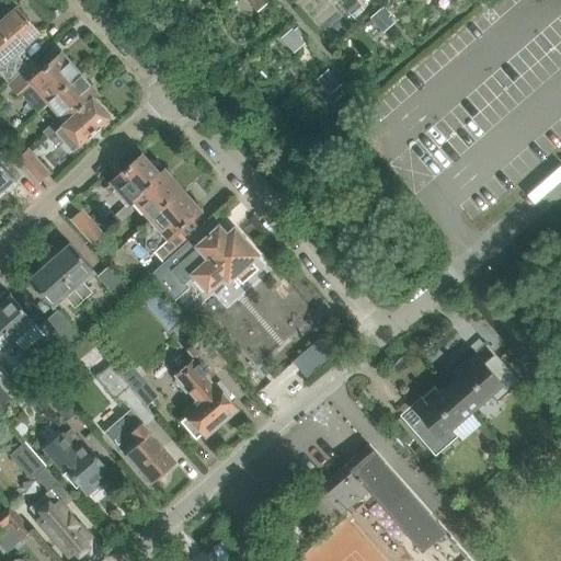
[(266,0),(247,0),(258,11),(267,1),(266,0)]
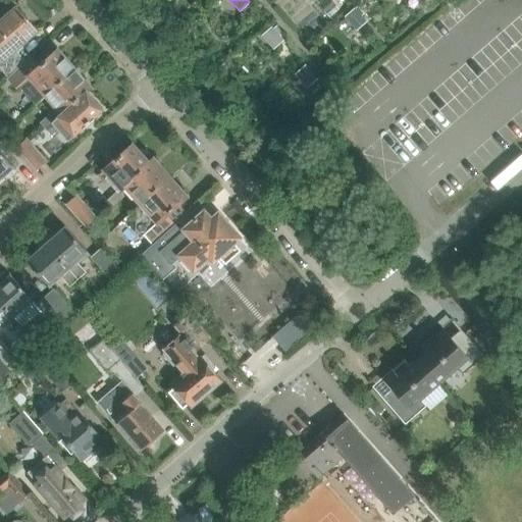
[(0,68),(7,76),(24,61),(17,53),(28,44),(25,42),(35,34),(36,35),(37,34),(14,7),(13,8),(14,9),(11,12),(4,17),(0,21),(0,68)]
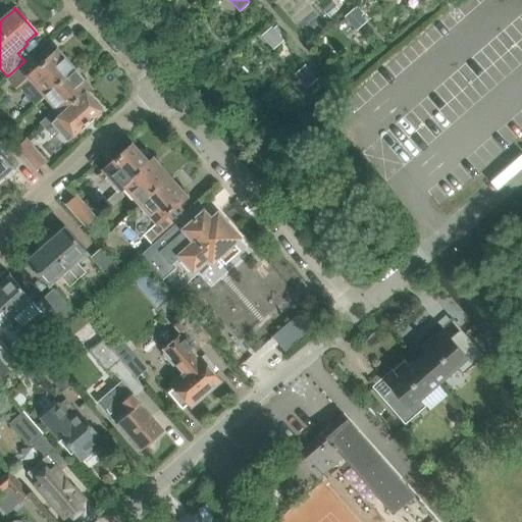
[(355,8),(344,17),(356,31),(367,21),(362,16),(364,14),(358,7),(355,9),(355,8)]
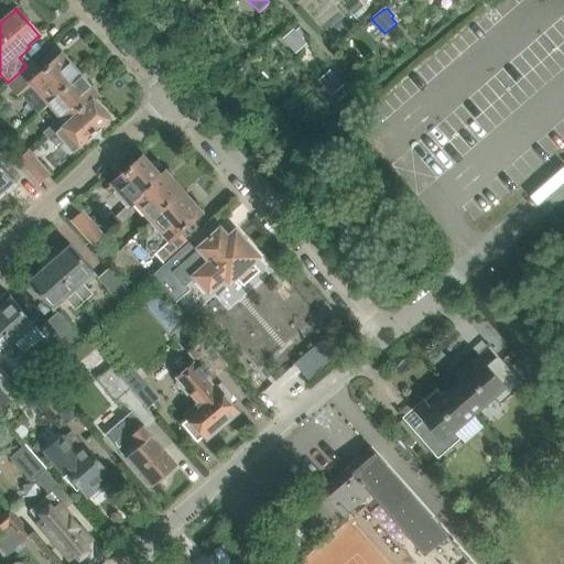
[(294,29),(282,39),(295,54),(307,44),(302,39),(305,36),(299,29),(295,31),(294,29)]
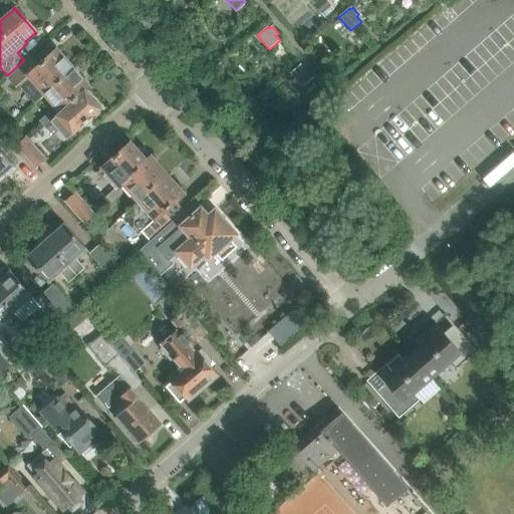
[(45,94),(73,69),(57,50),(37,67),(30,59),(26,61),(25,60),(7,75),(9,77),(7,78),(17,89),(21,86),(35,103),(45,94)]
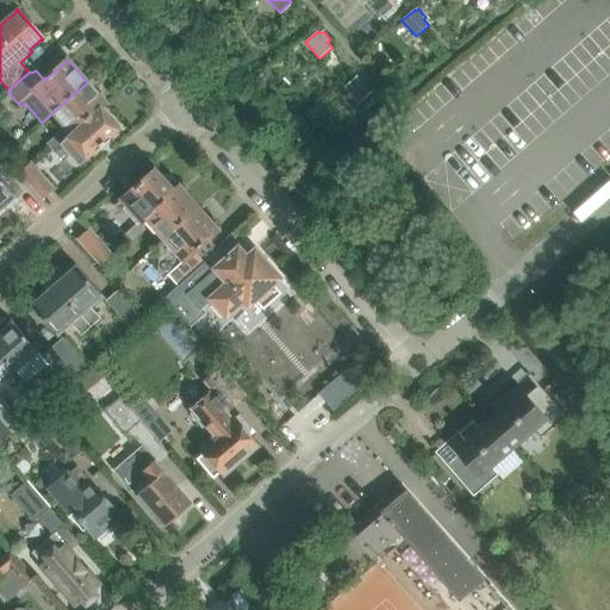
[(358,76),(344,88),(359,104),(372,93),(358,76)]
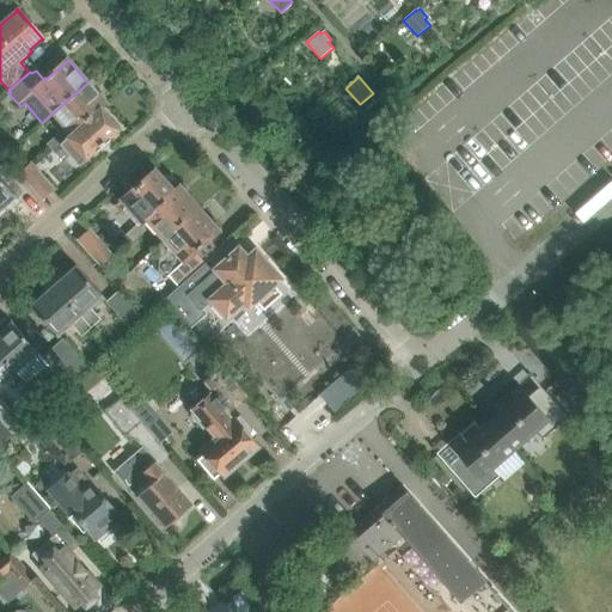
[(105,103),(95,91),(87,83),(54,112),(66,124),(56,133),(59,135),(49,144),(54,150),(61,144),(65,141),(66,139),(73,133),(105,103)]
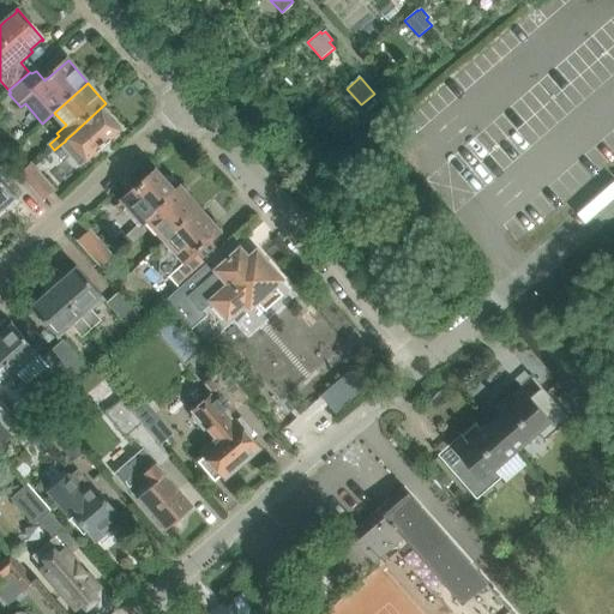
[(103,109),(107,104),(106,103),(73,133),(66,139),(65,142),(61,144),(80,167),(121,131),(103,109)]
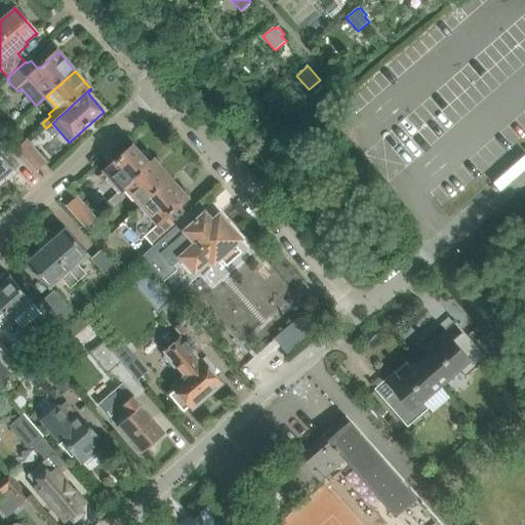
[(0,180),(13,169),(0,153),(0,137),(0,138),(0,137),(0,180)]
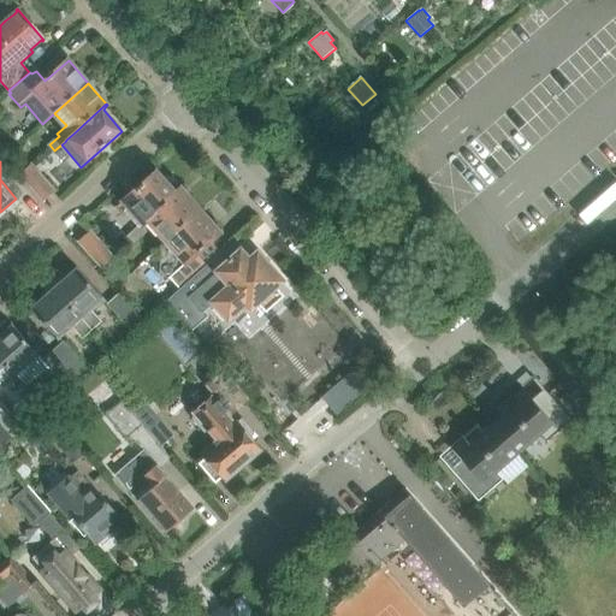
[(43,201),(55,191),(33,165),(22,175),(43,201)]
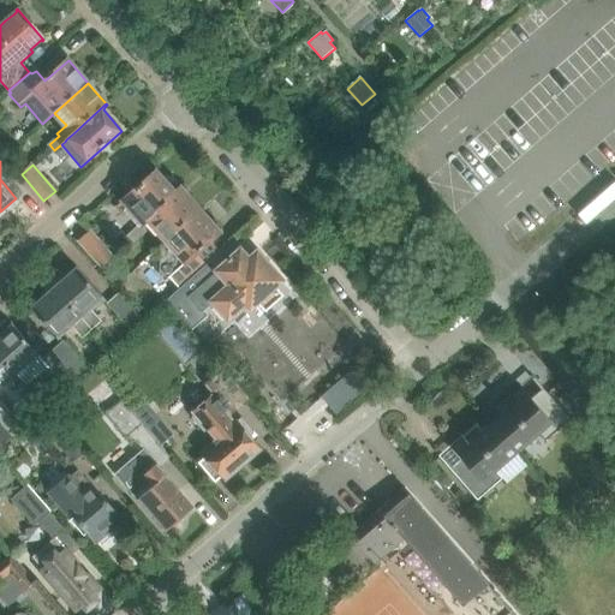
[(141,225),(148,218),(177,192),(157,171),(115,207),(123,215),(126,212),(138,226),(141,225)]
